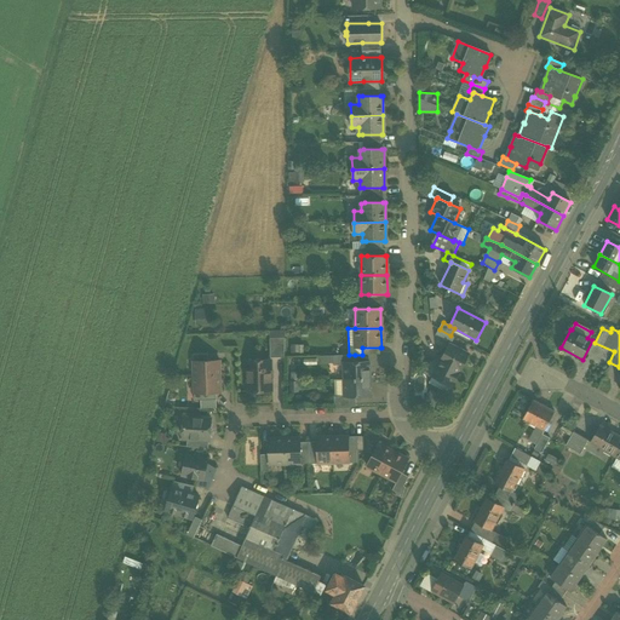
[(285,329),(270,329),(269,356),(285,356),(285,329)]
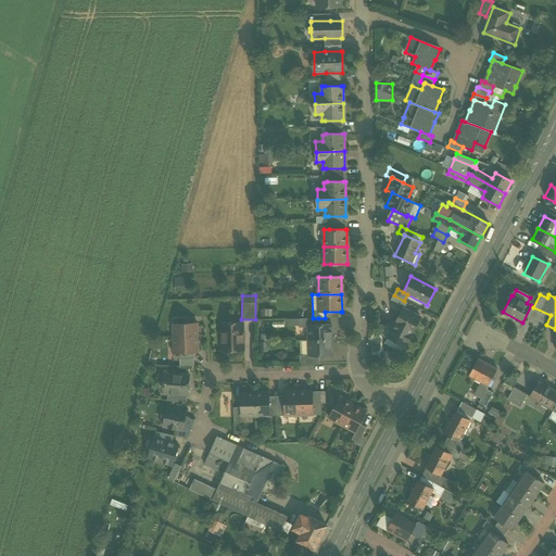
[(401,306),(404,301),(394,295),(393,295),(390,301),(401,306)]
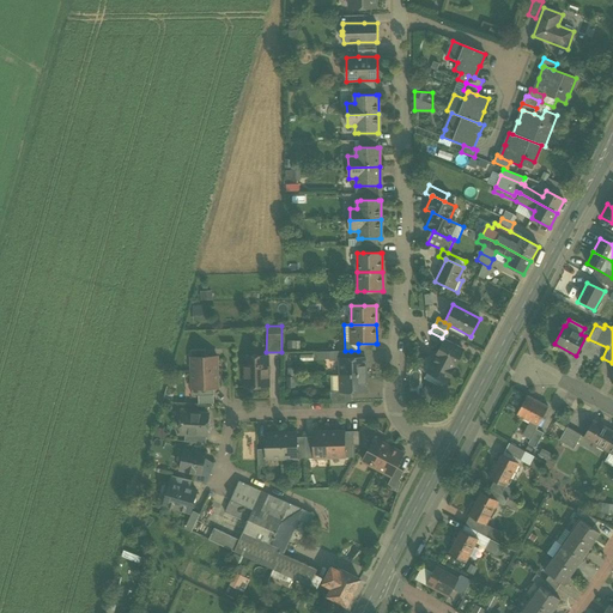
[(463,350),(444,340),(437,353),(436,357),(455,366),(463,350)]
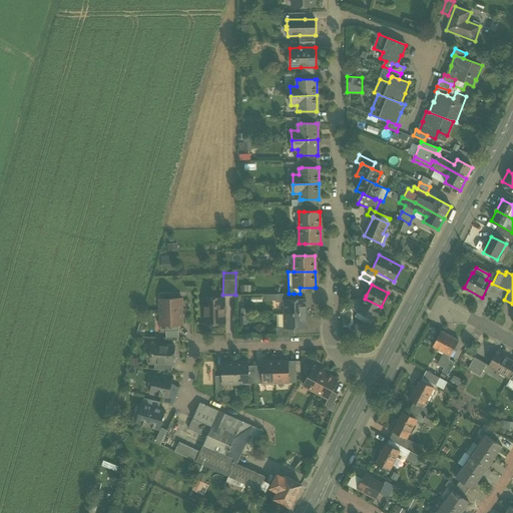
[(285,300),(294,300),(294,294),(289,294),(276,294),(276,303),(285,303),(285,300)]
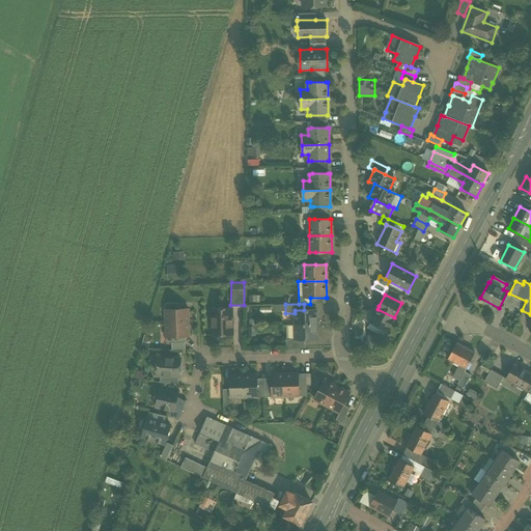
[(394,317),(378,309),(379,306),(376,305),(374,308),(368,311),(364,319),(370,323),(371,320),(388,329),(394,317)]
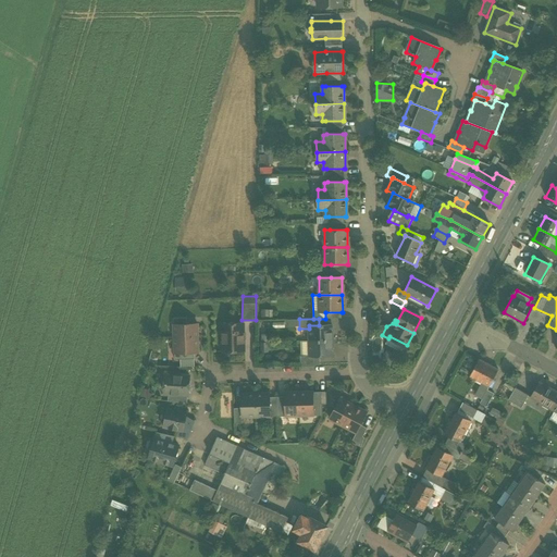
[(222,324),(222,351),(244,351),(243,323),(234,324),(233,322),(230,322),(229,324),(222,324)]
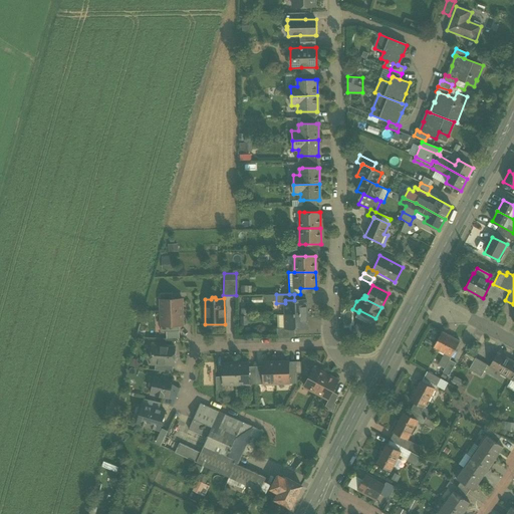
[(172,299),(160,300),(161,313),(183,312),(183,299),(172,299)]
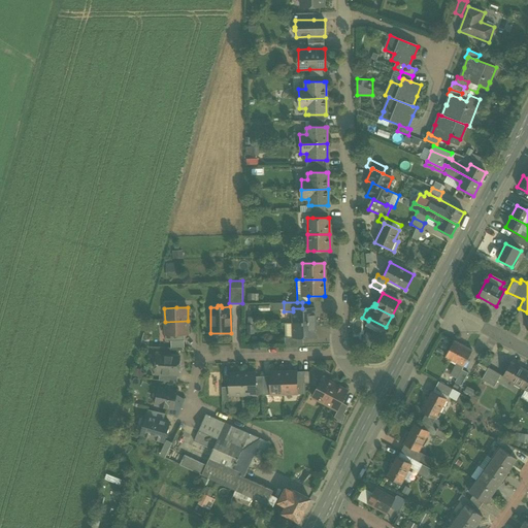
[(293,323),(315,323),(315,308),(302,308),(293,308),(293,311),(293,323)]
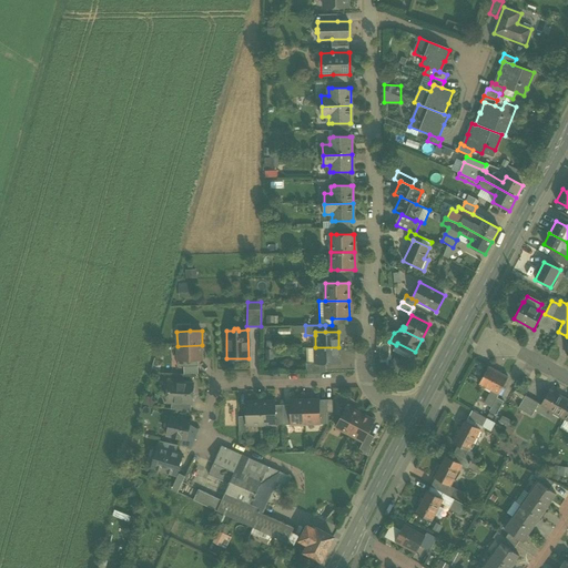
[(415,352),(397,343),(396,345),(393,351),(412,359),(415,352)]
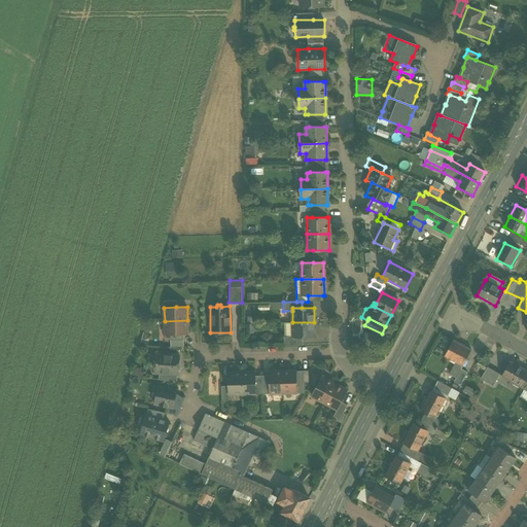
[(187,320),(165,321),(165,335),(183,334),(187,334),(187,320)]
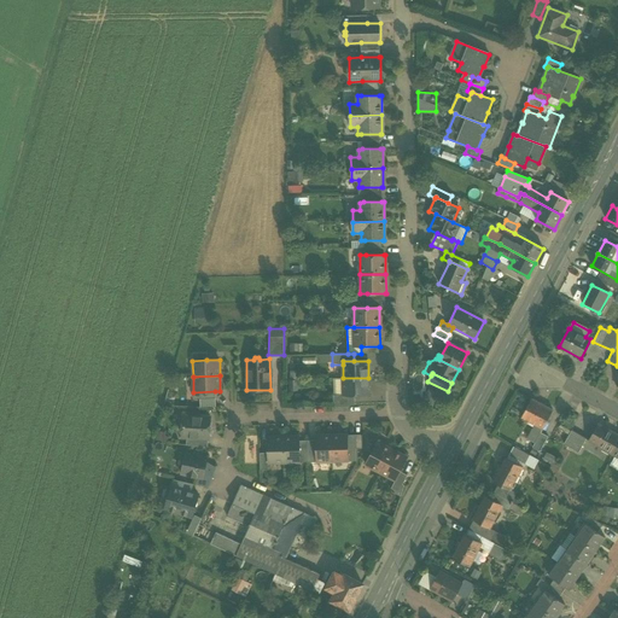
[(355,395),(369,395),(368,378),(343,378),(344,395),(355,395)]
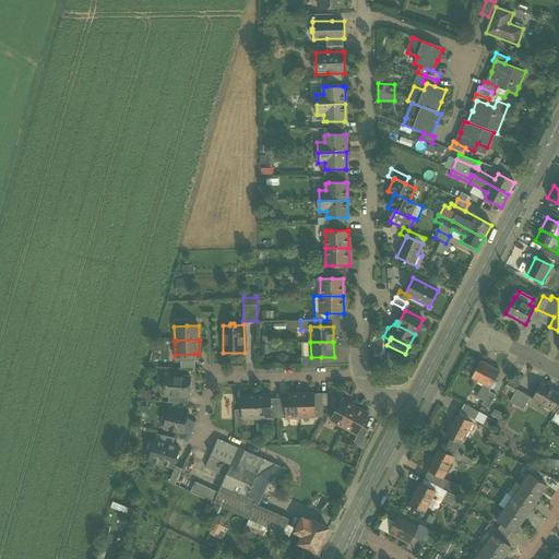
[(301,366),(321,366),(321,357),(311,357),(301,357),(301,366)]
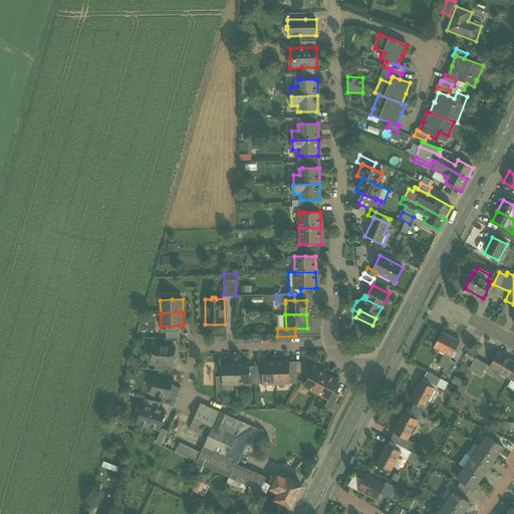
[(438,365),(445,368),(450,359),(451,356),(452,357),(460,341),(442,332),(434,347),(444,353),(438,365)]
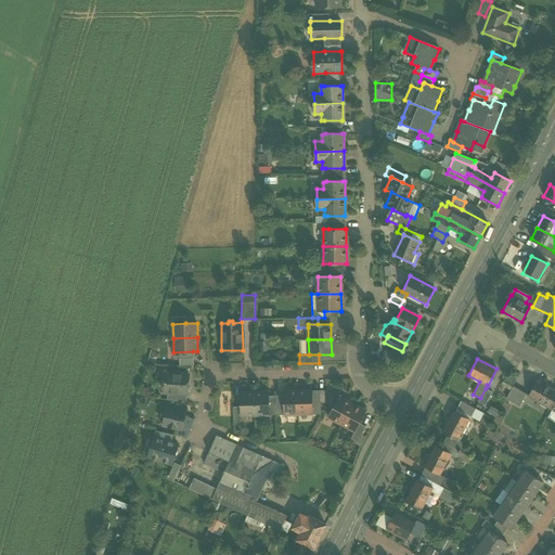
[(189,375),(165,373),(164,383),(162,385),(162,389),(164,391),(164,392),(188,395),(188,392),(190,390),(190,387),(188,384),(189,375)]
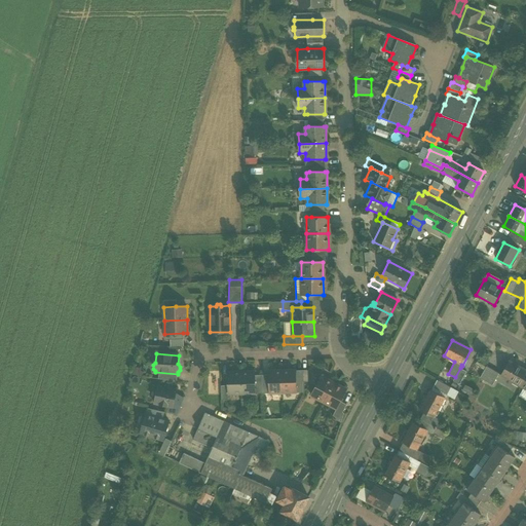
[(521,387),(525,378),(525,370),(510,362),(501,376),(521,387)]
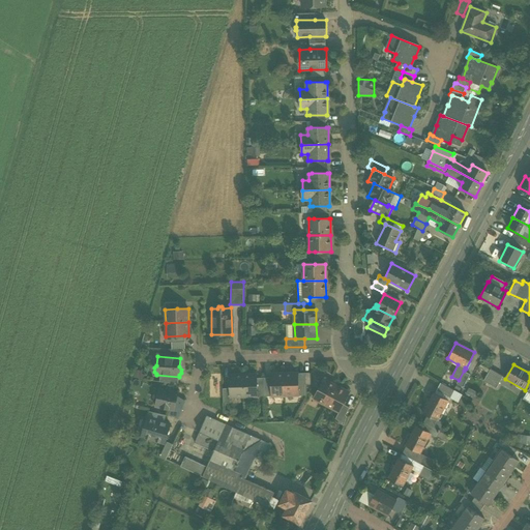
[(490,384),(497,373),(491,370),(483,381),(490,384)]
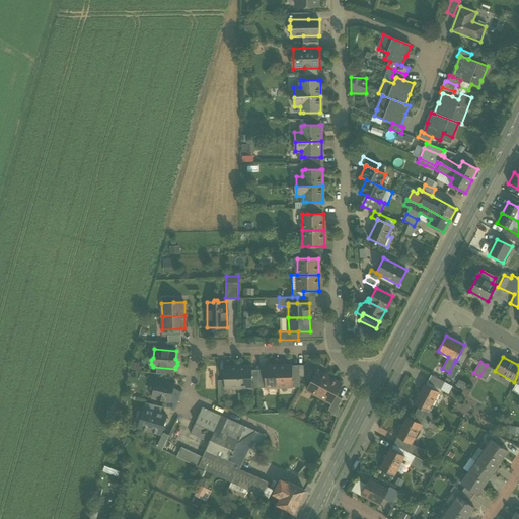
[(447,376),(453,379),(460,367),(454,363),(449,372),(447,376)]
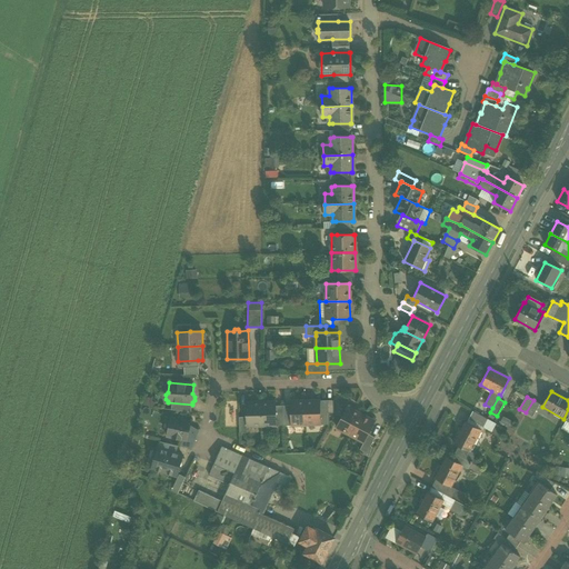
[(320,425),(320,400),(306,401),(306,426),(320,425)]
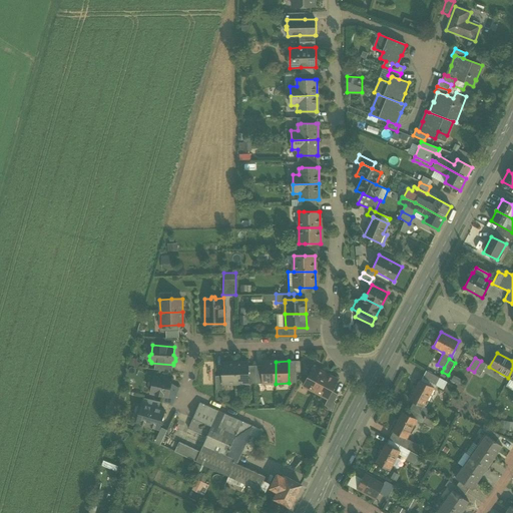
[(487,365),(481,361),(474,372),(480,376),(487,365)]
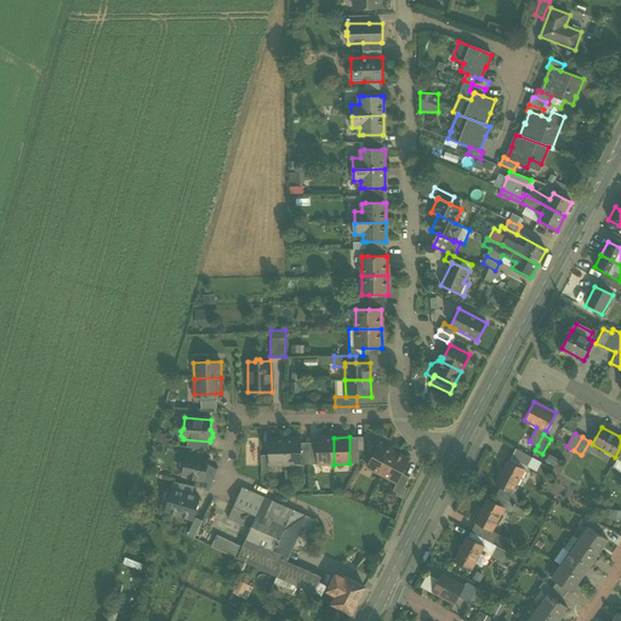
[(301,466),(301,438),(285,439),(285,466),(301,466)]
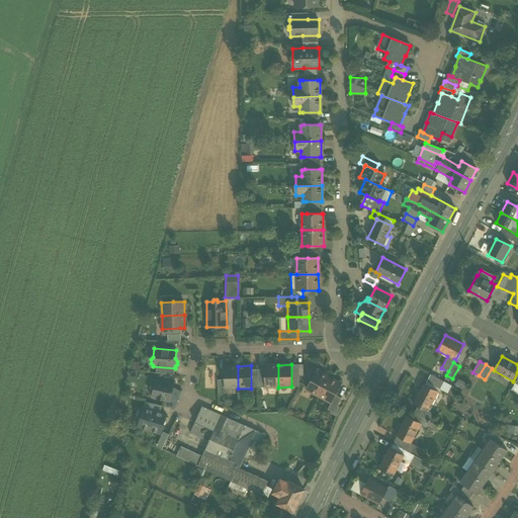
[(278,387),(278,365),(265,365),(265,387),(278,387)]
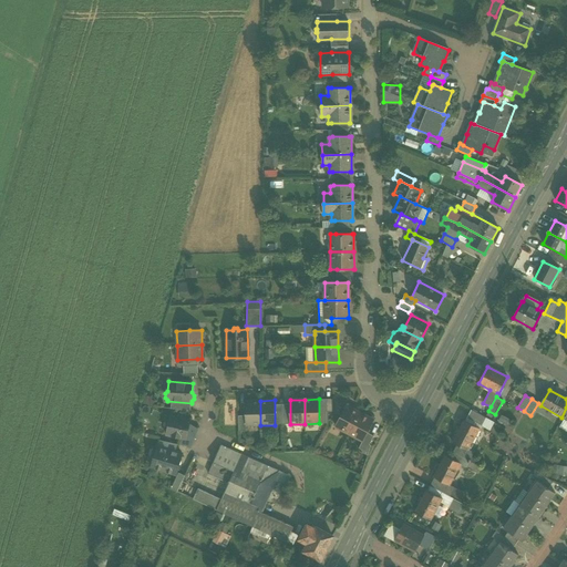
[(260,425),(260,401),(246,401),(246,425),(260,425)]
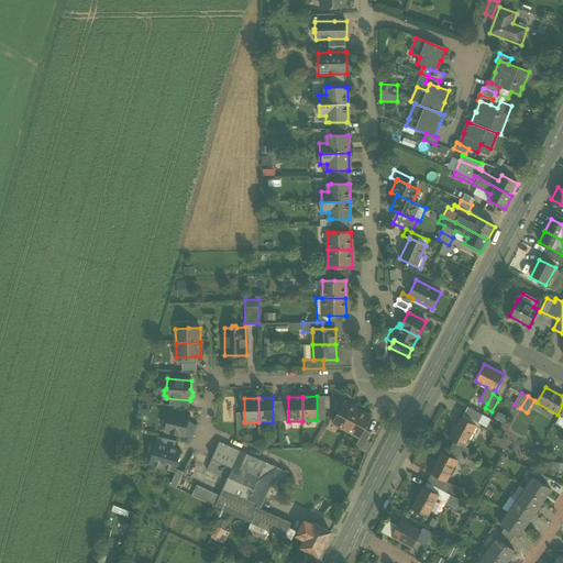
[(346,430),(357,410),(343,403),(332,423),(346,430)]
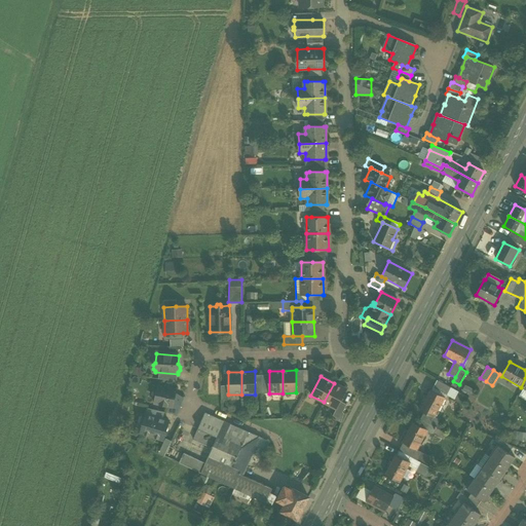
[(437,380),(433,388),(447,396),(454,400),(458,391),(437,380)]
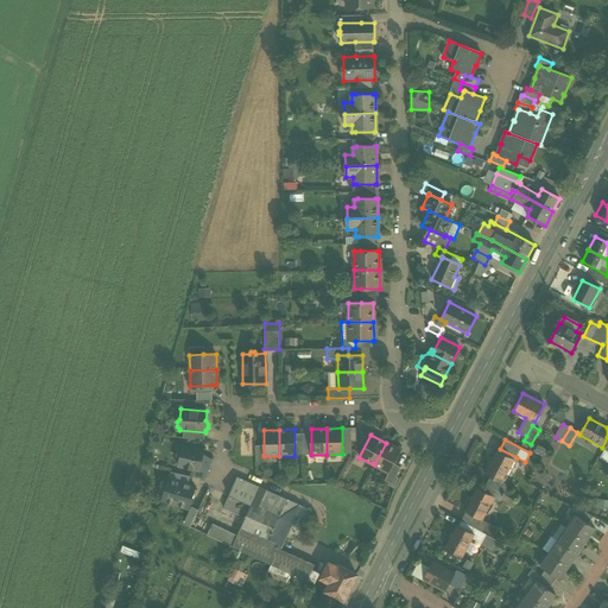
[(388,473),(400,450),(386,443),(374,464),(388,473)]
